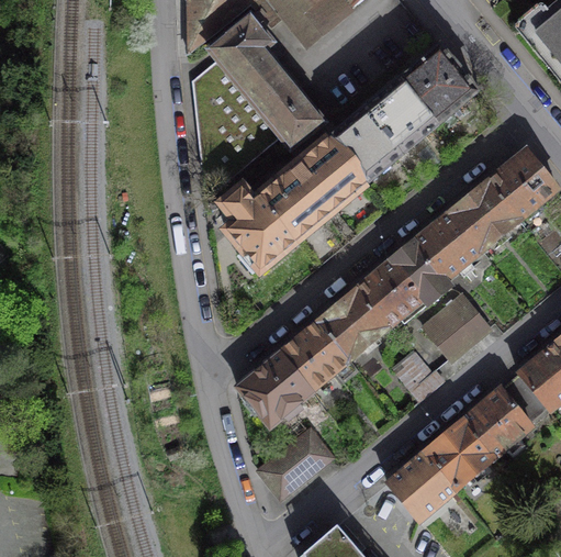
[(187,0),(189,49),(249,0),(257,0),(259,3),(249,12),(256,20),(262,14),(266,19),(279,9),(306,41),(355,0),(187,0)]
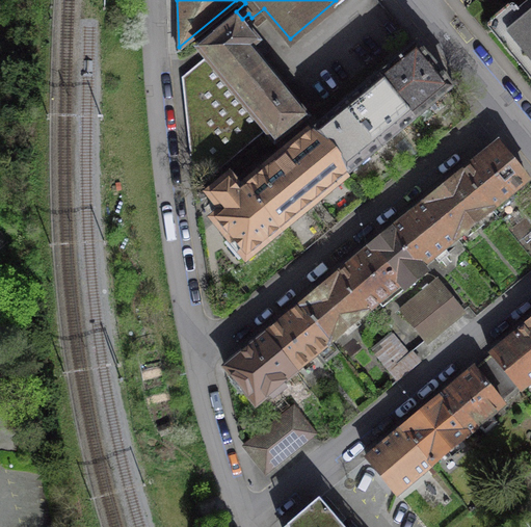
[(525,0),(518,6),(514,2),(488,24),(530,74),(530,0),(525,0)]
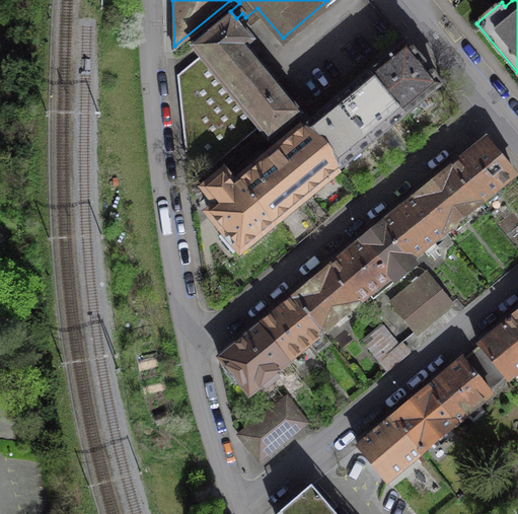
[(260,46),(236,18),(230,11),(230,10),(192,42),(200,52),(176,70),(186,151),(201,169),(257,123),(267,134),(298,109),(251,53),(260,46)]
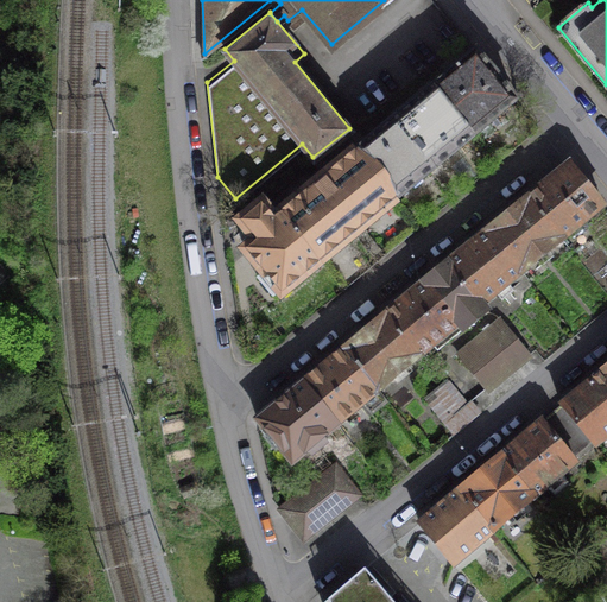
[(474,45),(431,81),(473,130),(514,94),(474,45)]
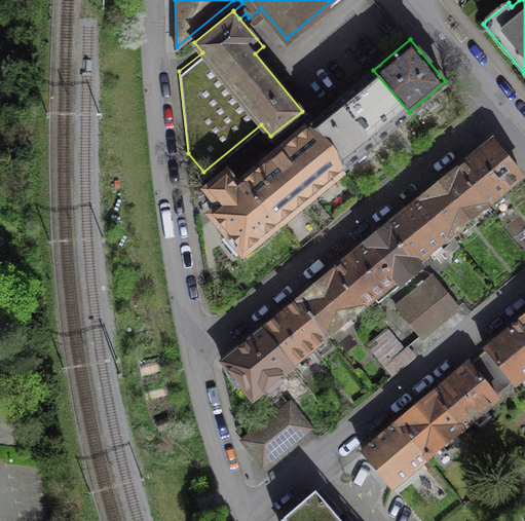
[(307,125),(342,166),(409,112),(373,70),(307,125)]
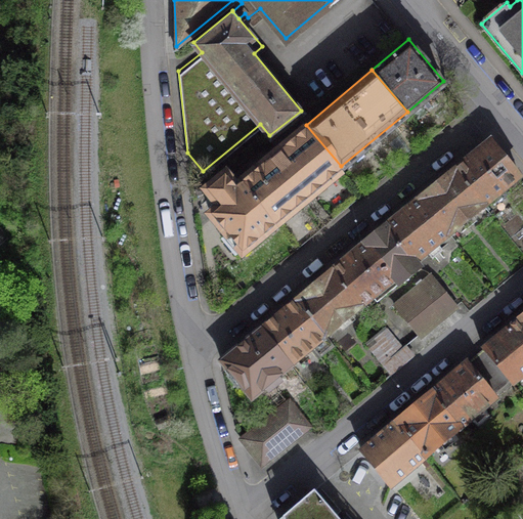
[(241,180),(274,220),(341,166),(306,125),(241,179),(241,180)]
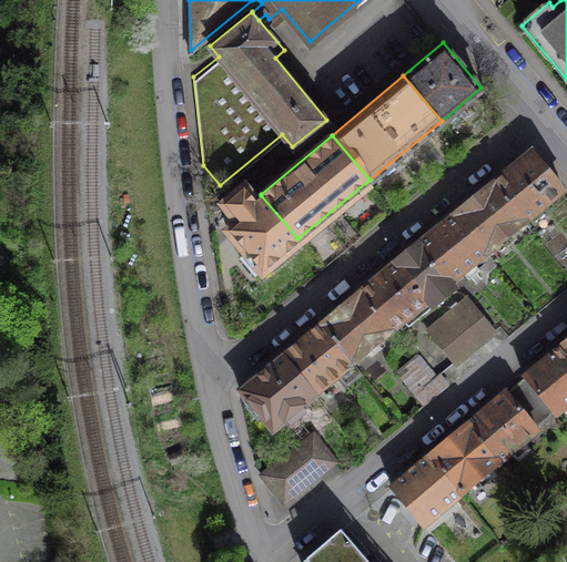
[(529,147),(492,179),(524,217),(562,185),(529,147)]
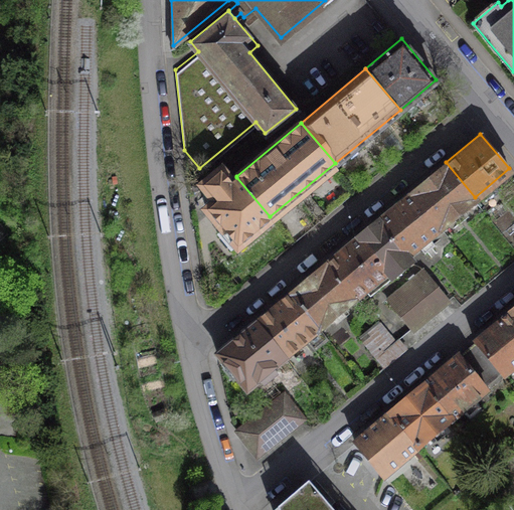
[(446,162),(411,189),(441,225),(475,197),(446,162)]
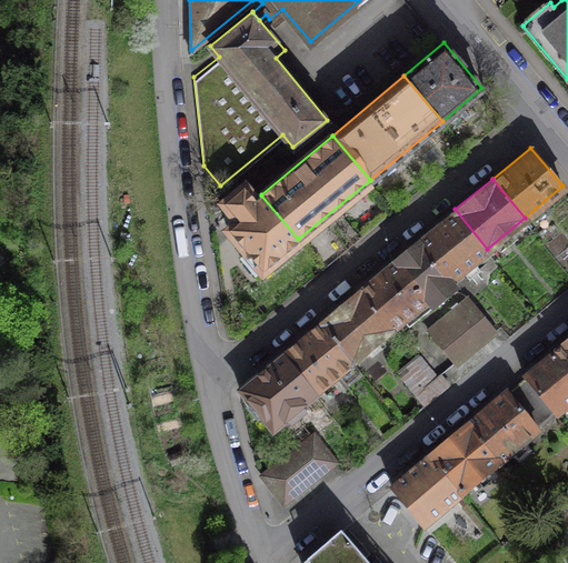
[(226,199),(226,204),(238,219),(227,228),(245,249),(240,253),(255,271),(260,265),(262,269),(298,239),(261,195),(256,200),(245,188),(240,187),(226,199)]
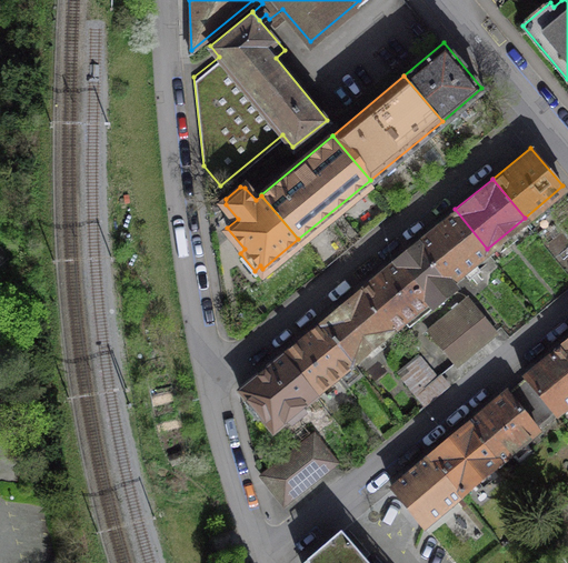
[(455,209),(359,289),(390,328),(427,297),(432,303),(455,285),(449,279),(462,268),(468,274),(479,265),(474,260),(487,249),(455,209)]
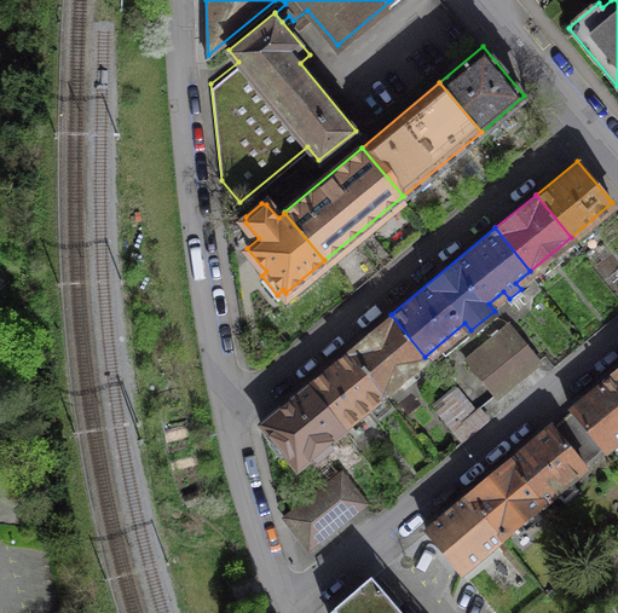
[(391,314),(348,348),(385,391),(425,357),(391,314)]
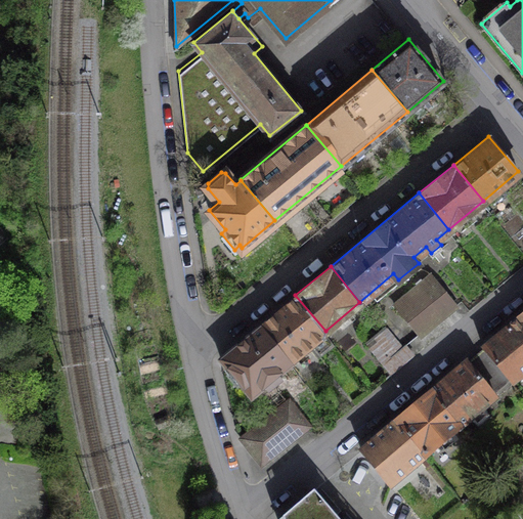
[(404,290),(392,300),(417,331),(454,300),(433,274),(408,295),(404,290)]
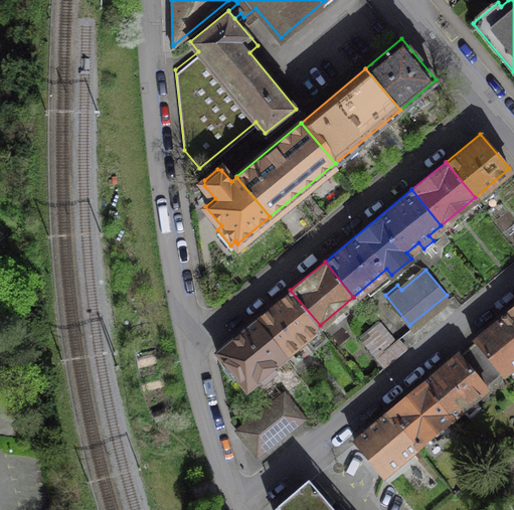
[(255,318),(286,353),(306,336),(314,344),(326,333),(320,325),(290,290),(255,318)]
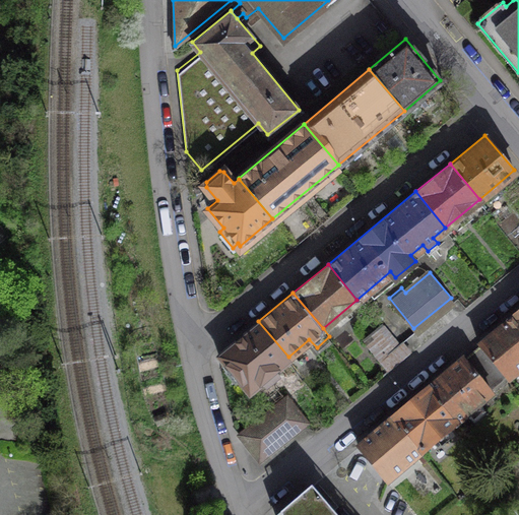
[(518,368),(518,317),(515,312),(479,340),(505,372),(509,376),(518,368)]
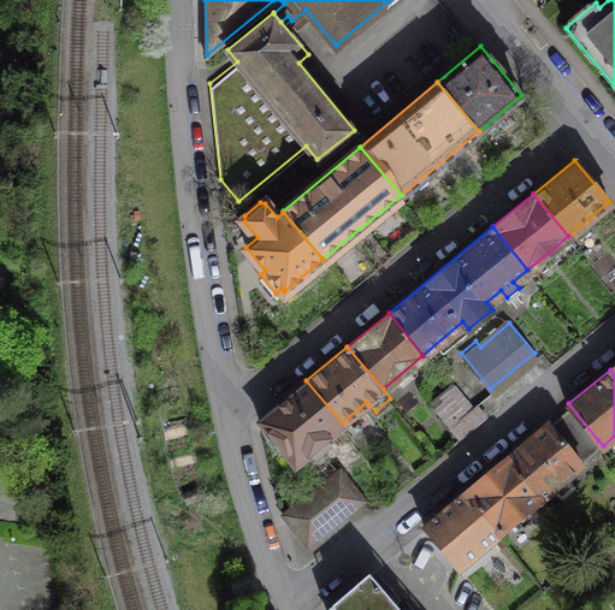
[(342,422),(306,380),(259,420),(295,462),(342,422)]
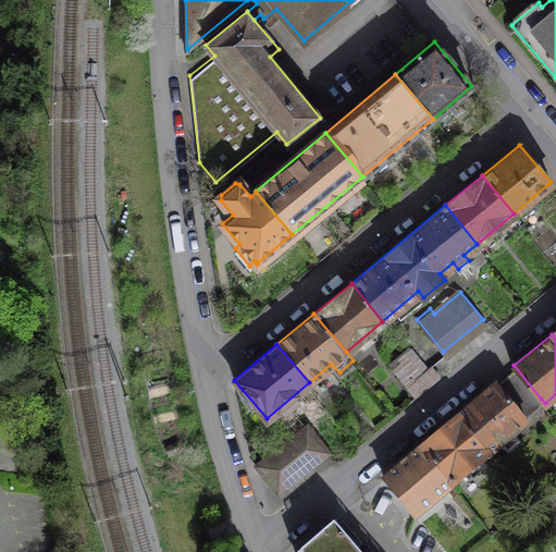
[(541,399),(514,365),(494,381),(522,414),(541,399)]
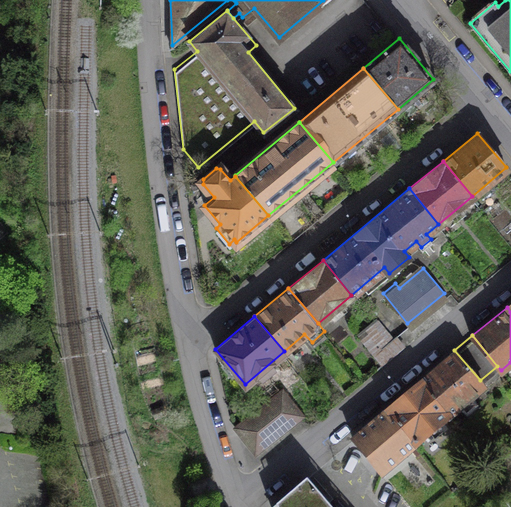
[(480,380),(454,350),(420,379),(449,414),(483,384),(480,380)]
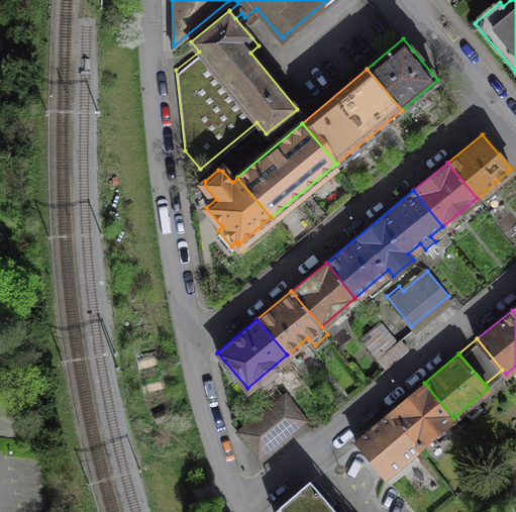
[(420,446),(453,418),(424,383),(390,411),(420,446)]
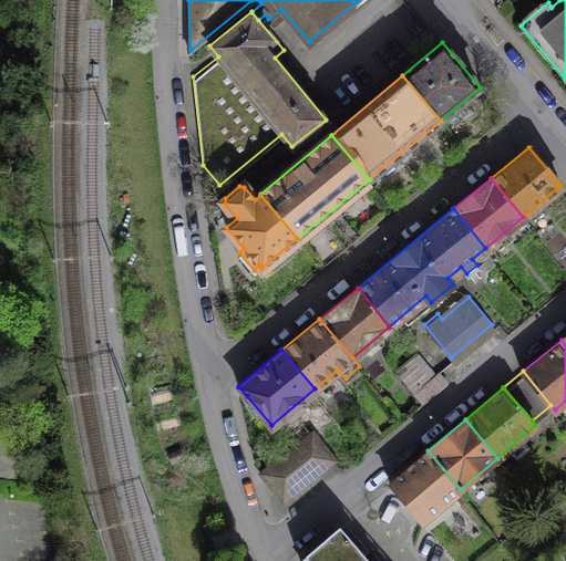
[(332,455),(311,427),(260,468),(283,496),(332,455)]
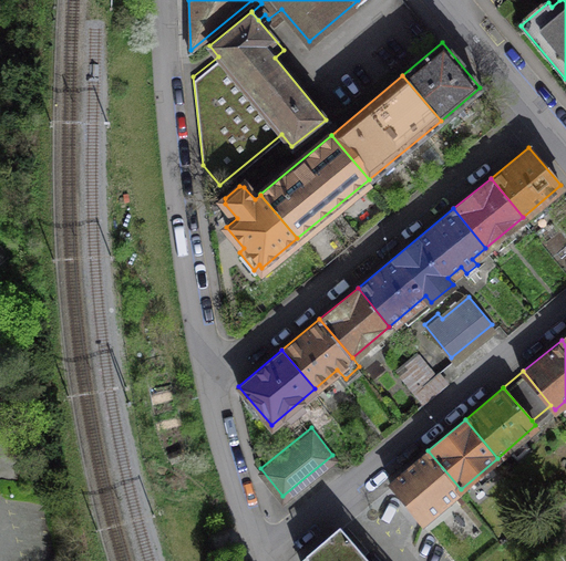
[(461,489),(428,450),(389,481),(422,520),(461,489)]
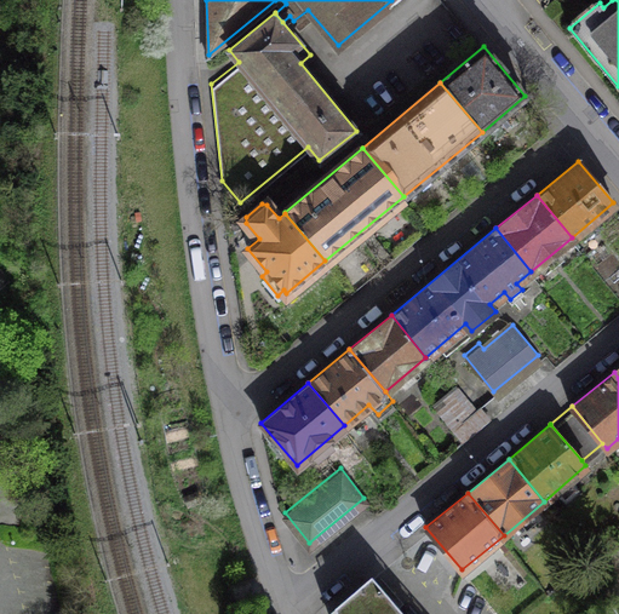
[(405,613),(371,573),(333,604),(336,613),(405,613)]
